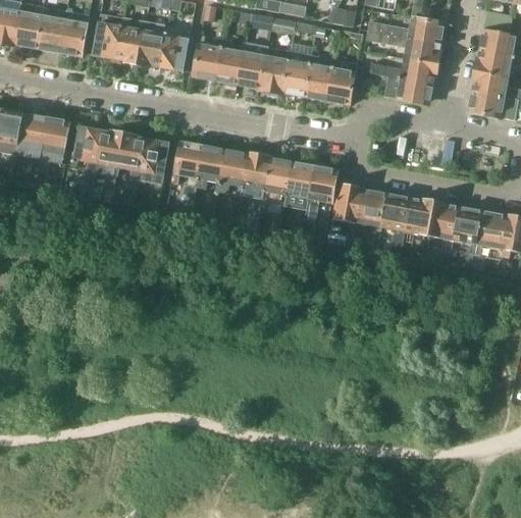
[(0,41),(15,44),(15,43),(14,43),(21,1),(16,0),(0,0),(0,41)]
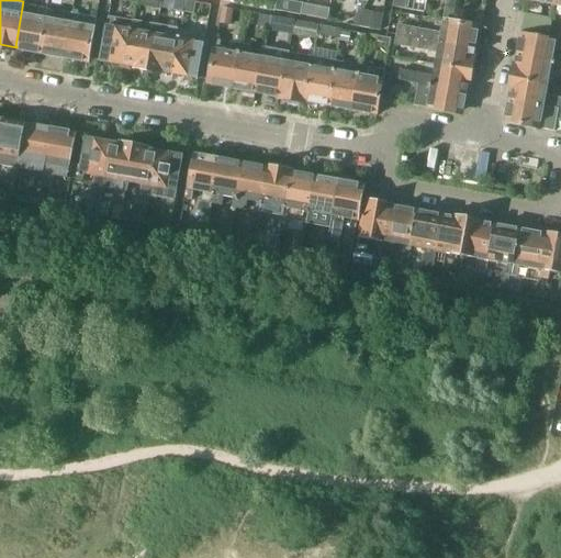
[(184,0),(183,8),(198,11),(198,12),(200,13),(202,0),(184,0)]
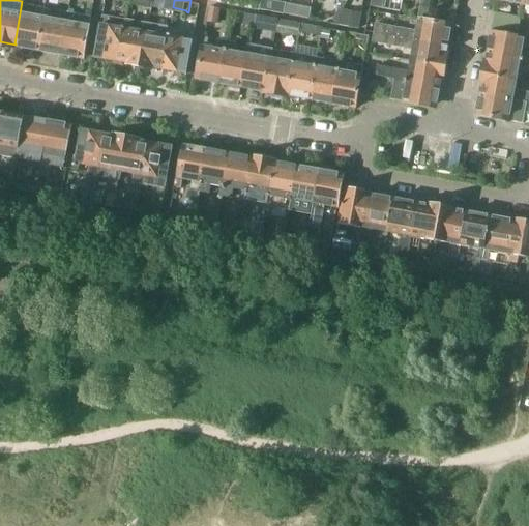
[(260,0),(259,5),(285,9),(287,0),(260,0)]
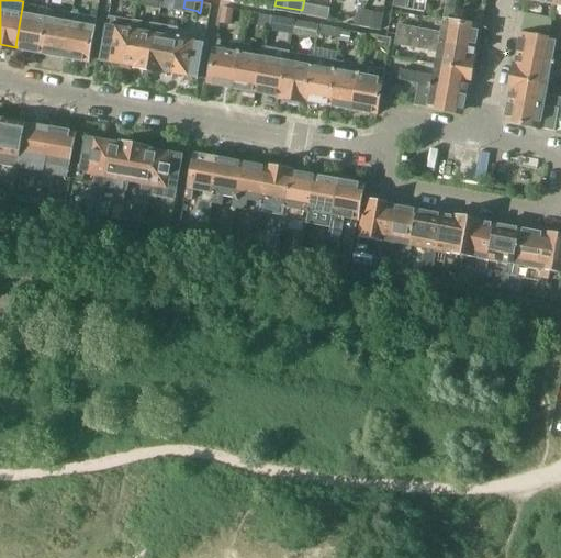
[(329,4),(304,0),(302,10),(327,15),(329,4)]
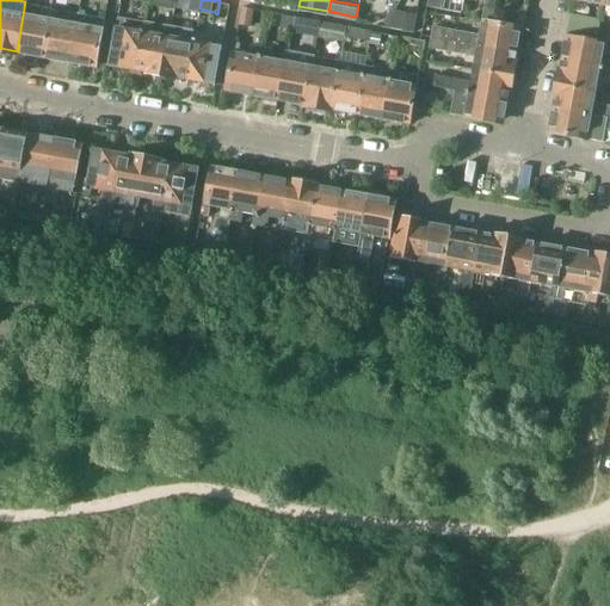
[(425,0),(425,4),(461,10),(462,0),(425,0)]
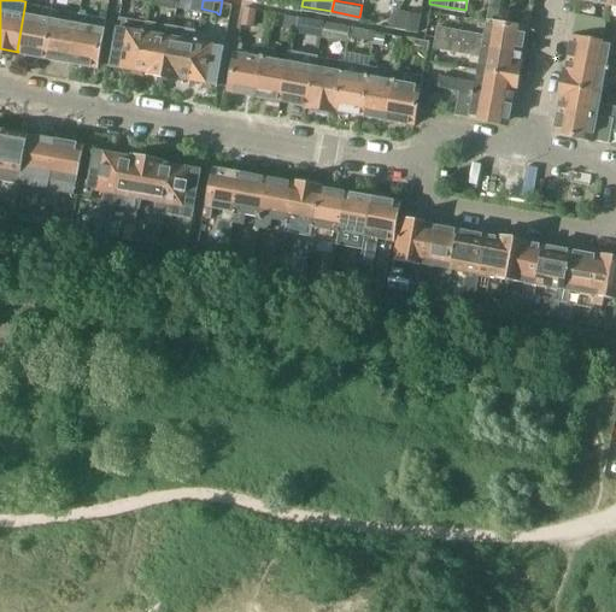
[(488,0),(486,18),(496,21),(498,0),(488,0)]
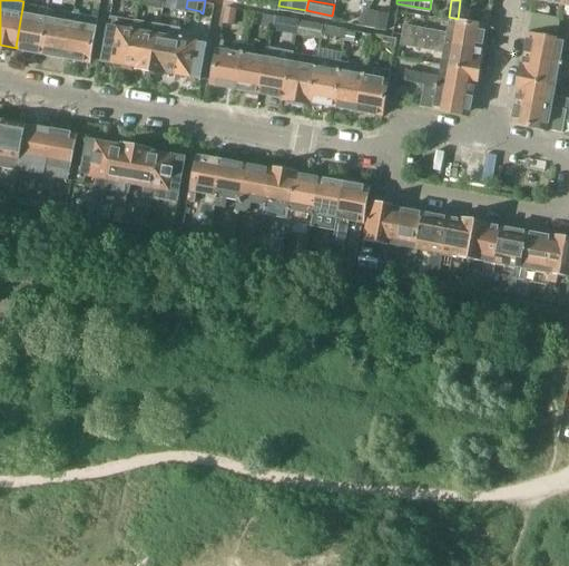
[(23,1),(16,47),(17,47),(39,51),(48,6),(23,1)]
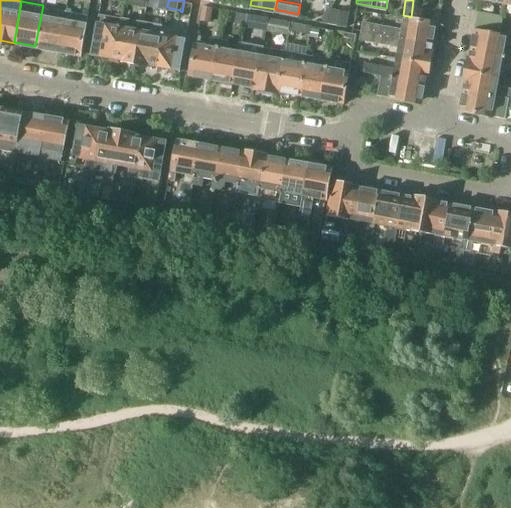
[(208,19),(211,5),(201,3),(199,17),(208,19)]
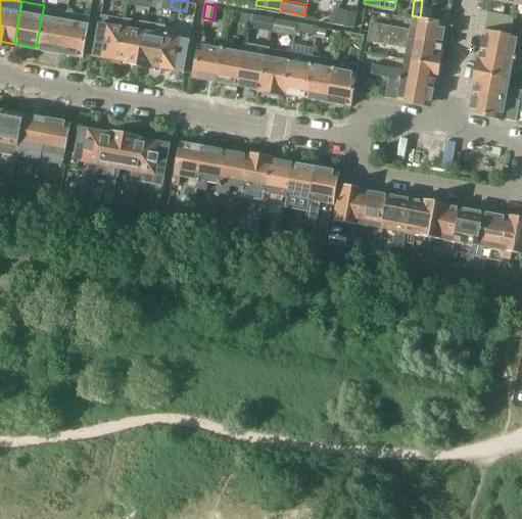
[(44,5),(36,47),(58,51),(65,9),(58,8),(56,18),(46,16),(47,6),(44,5)]
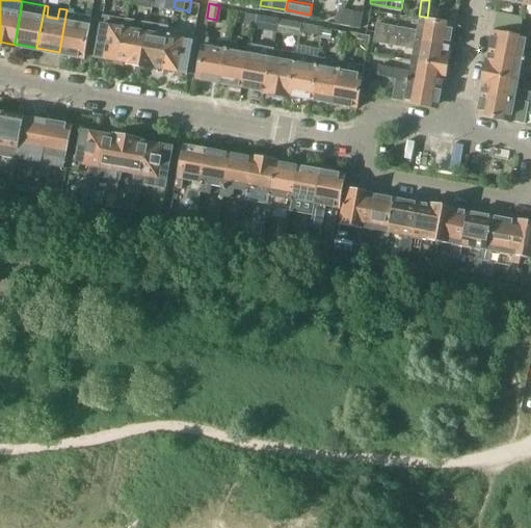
[(437,19),(453,22),(454,22),(456,8),(440,6),(437,19)]
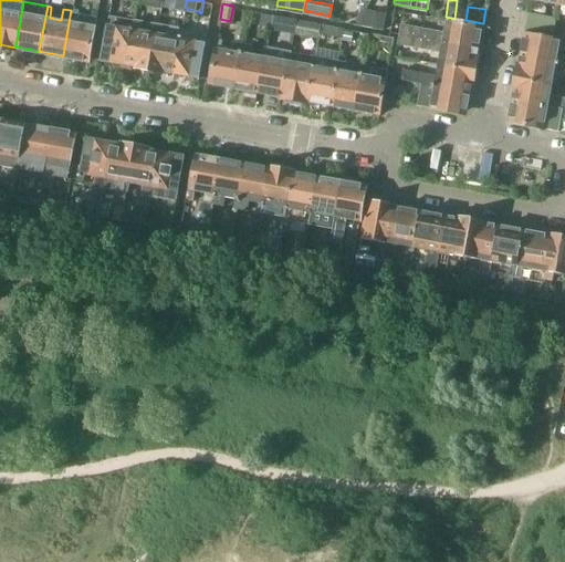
[(71,10),(63,55),(87,60),(96,14),(71,10)]
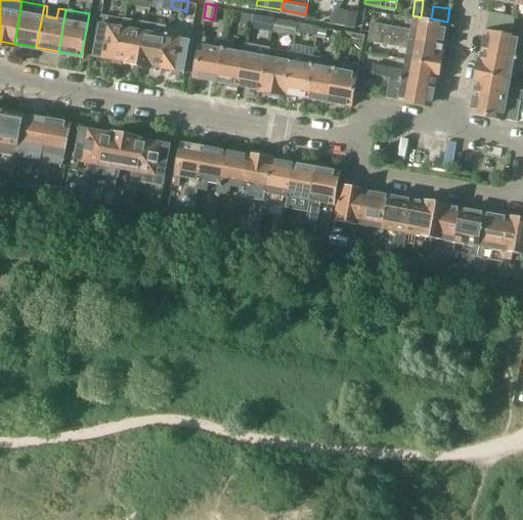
[(354,23),(356,13),(337,9),(335,19),(354,23)]
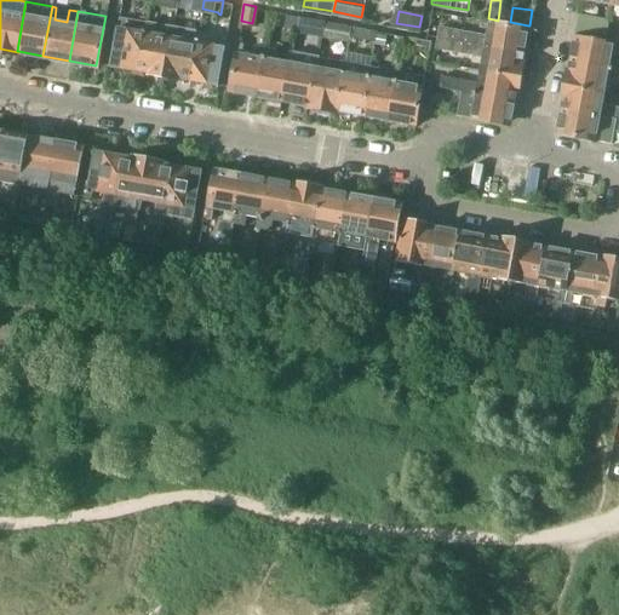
[(609,17),(578,11),(574,29),(606,35),(609,17)]
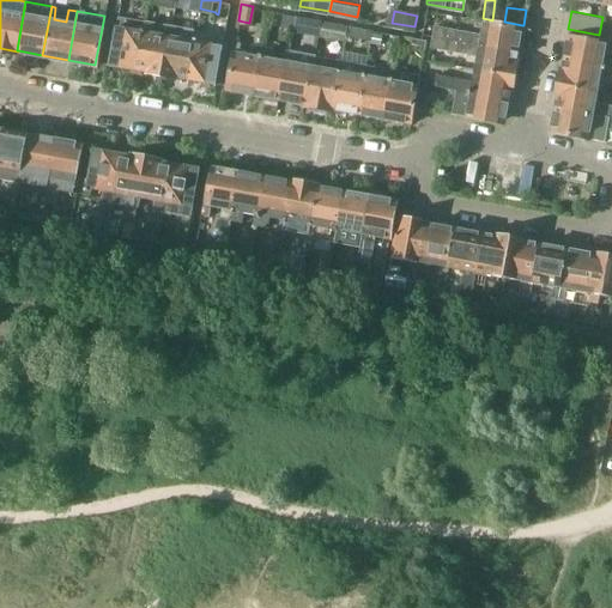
[(283,12),(280,24),(294,26),(296,14),(283,12)]
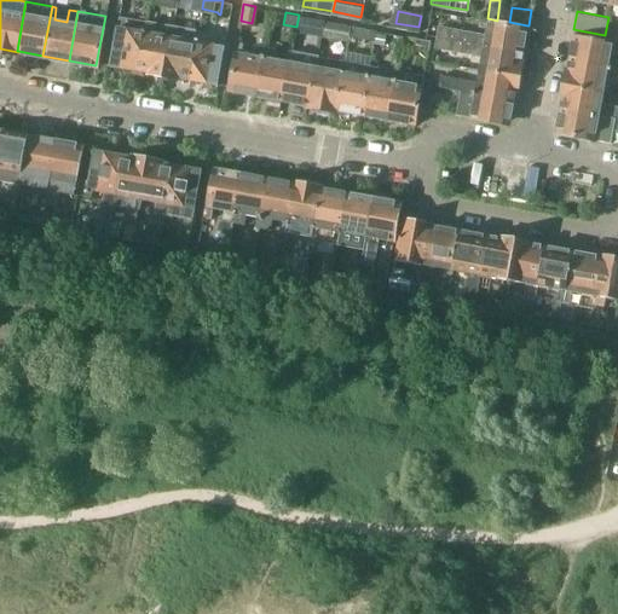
[(119,15),(110,64),(137,69),(146,19),(119,15)]
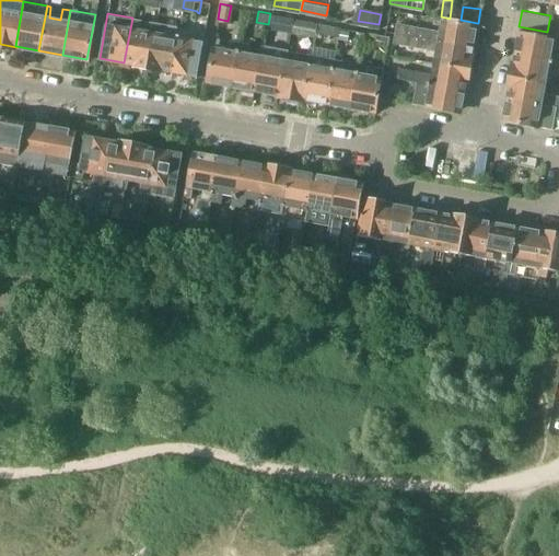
[(314,35),(317,21),(293,16),(291,31),(314,35)]
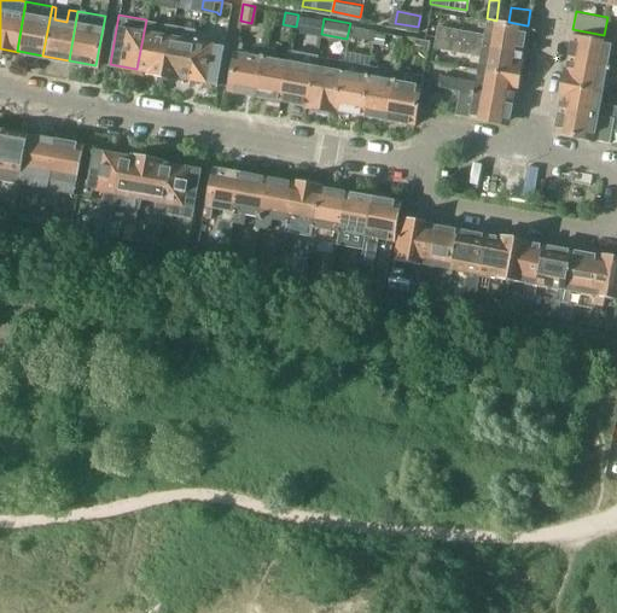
[(437,23),(435,34),(522,50),(527,25),(508,22),(496,21),(487,18),(484,31),(437,23)]
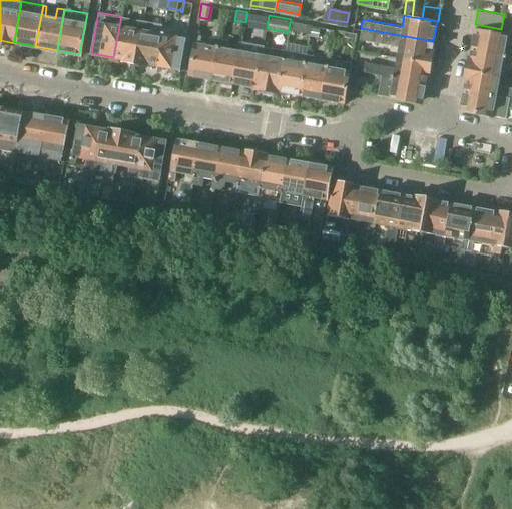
[(121,16),(113,57),(122,58),(121,59),(135,62),(142,20),(121,16)]
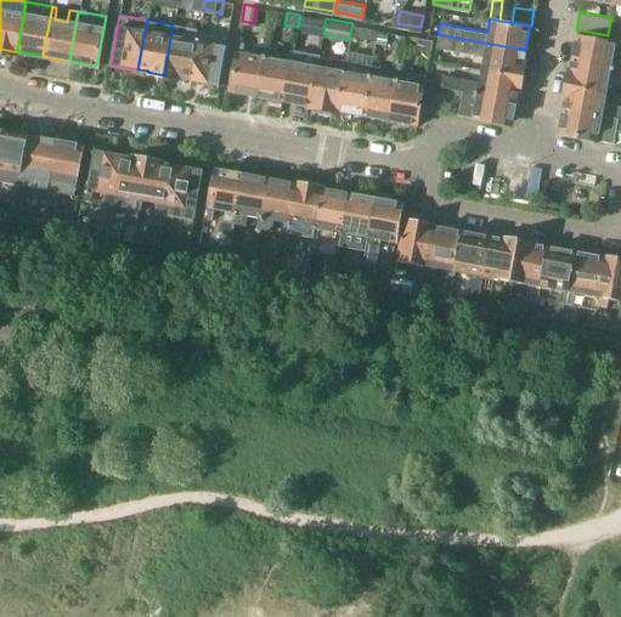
[(173,24),(164,75),(180,78),(180,77),(191,79),(199,29),(173,24)]
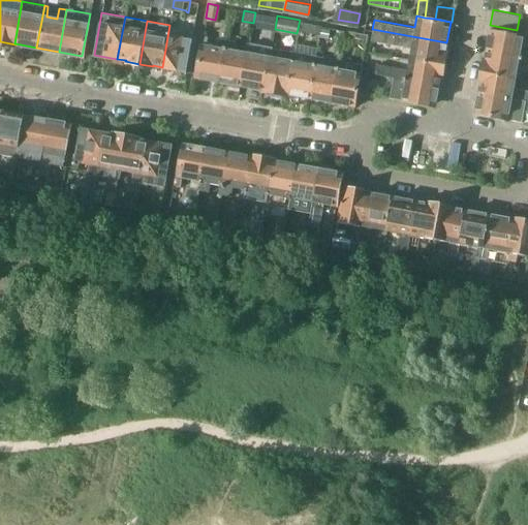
[(320,26),(320,24),(307,21),(305,30),(319,32),(320,26)]
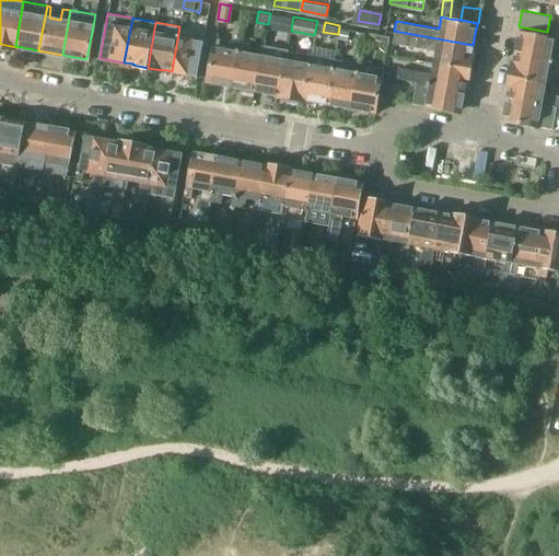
[(179,26),(172,71),(196,76),(204,31),(199,30),(198,39),(187,37),(189,27),(179,26)]
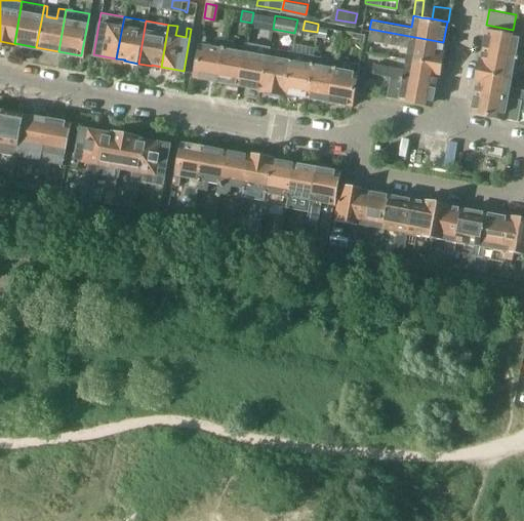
[(317,32),(316,35),(325,37),(327,28),(318,26),(317,32)]
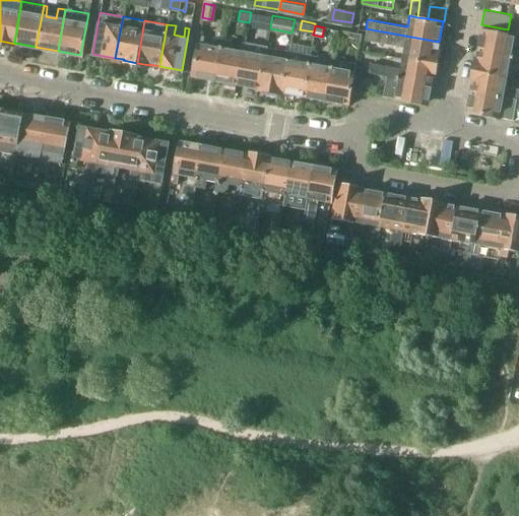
[(366,29),(364,38),(377,41),(377,42),(385,43),(404,47),(402,56),(436,62),(439,49),(438,49),(439,42),(366,28),(366,29)]
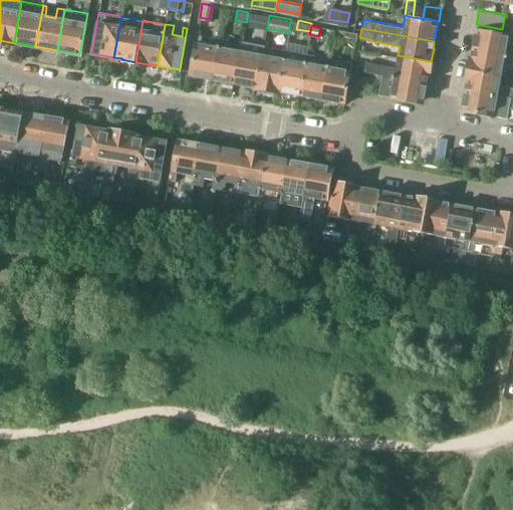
[(476,28),(472,49),(512,55),(512,46),(505,45),(507,34),(476,28)]
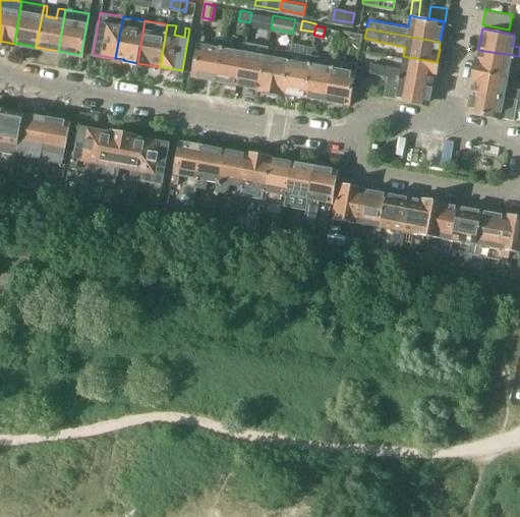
[(349,30),(347,39),(360,41),(361,33),(349,30)]
